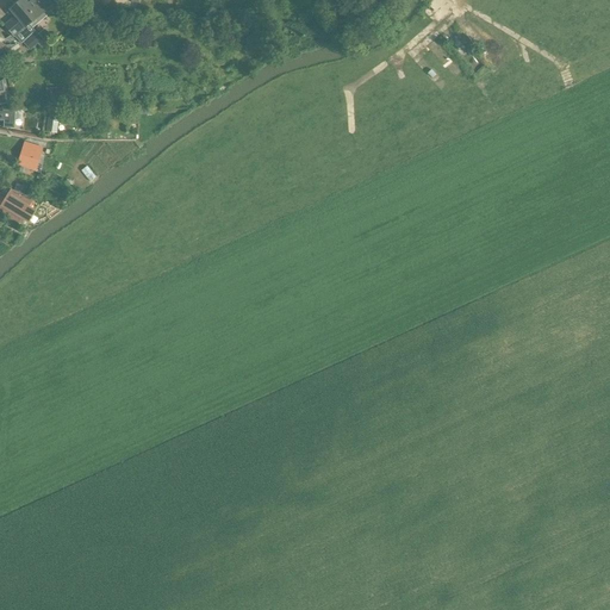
[(5,25),(14,36),(23,43),(32,35),(25,27),(45,11),(49,12),(53,10),(51,6),(53,5),(48,0),(32,0),(30,2),(27,0),(22,0),(11,10),(17,16),(5,25)]
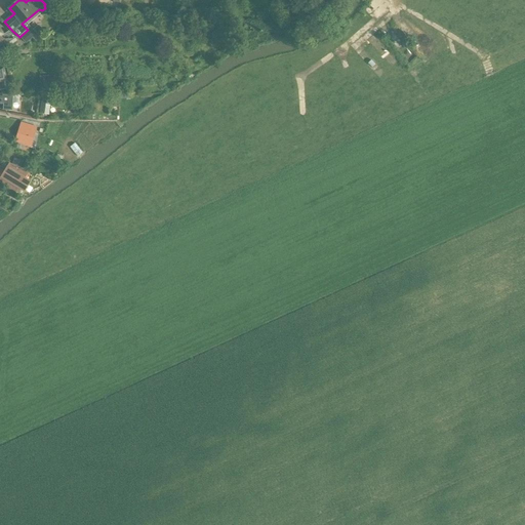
[(0,46),(4,43),(5,45),(16,38),(10,32),(4,35),(0,29),(0,46)]
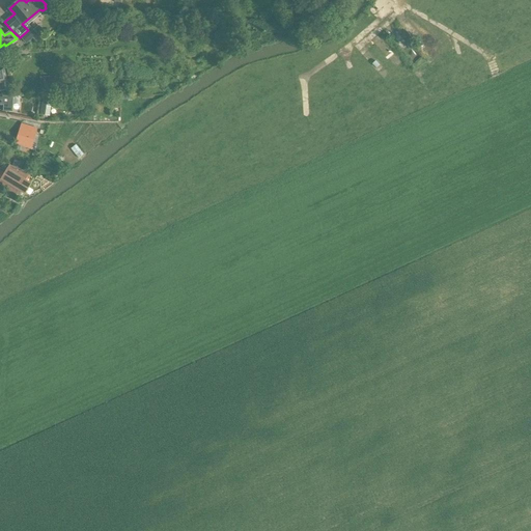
[(40,89),(45,90),(54,90),(54,77),(45,77),(40,77),(40,89)]
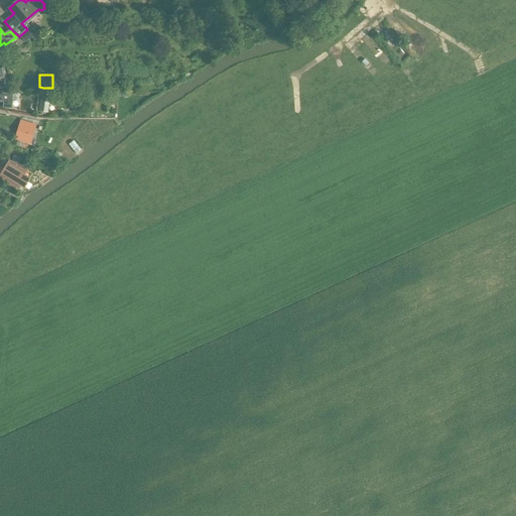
[(0,101),(4,102),(3,108),(12,109),(13,95),(3,94),(3,93),(0,93),(0,101)]
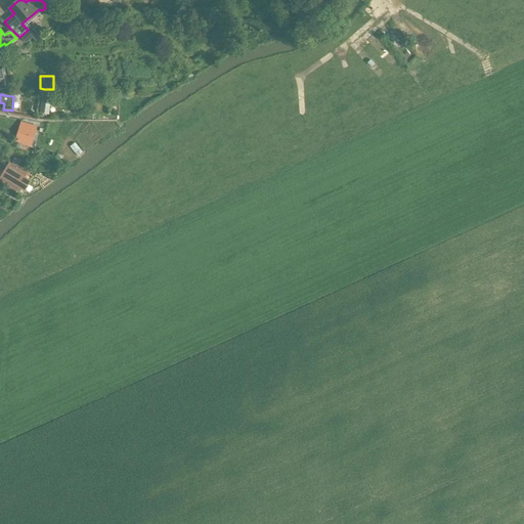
[(42,104),(40,113),(49,114),(50,105),(60,106),(61,98),(43,96),(42,104)]
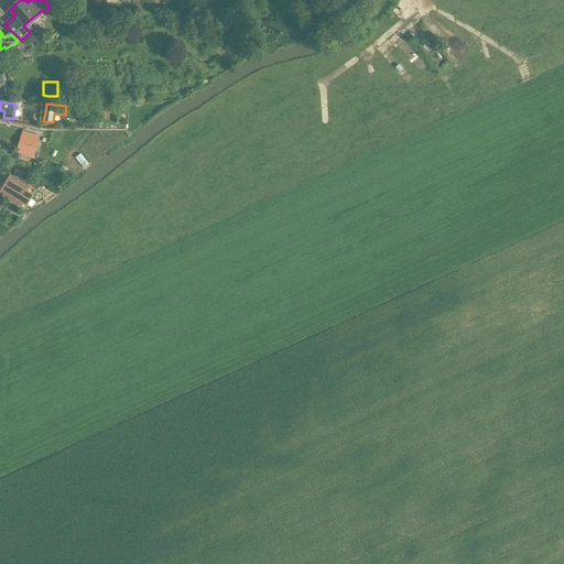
[(40,138),(23,132),(15,152),(33,159),(40,138)]
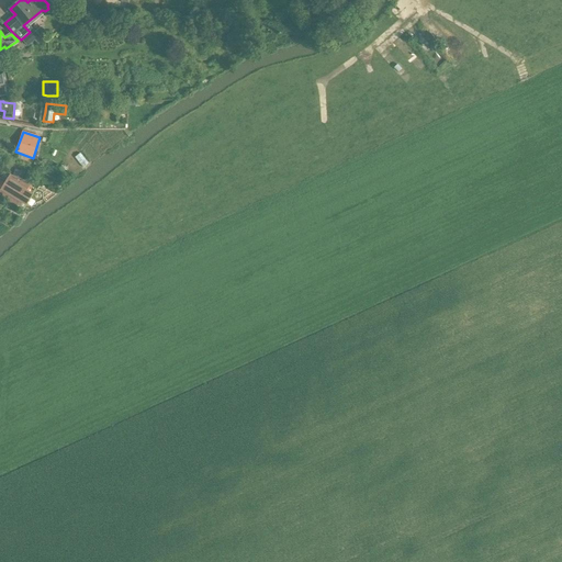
[(14,176),(22,179),(24,172),(17,169),(17,170),(14,176)]
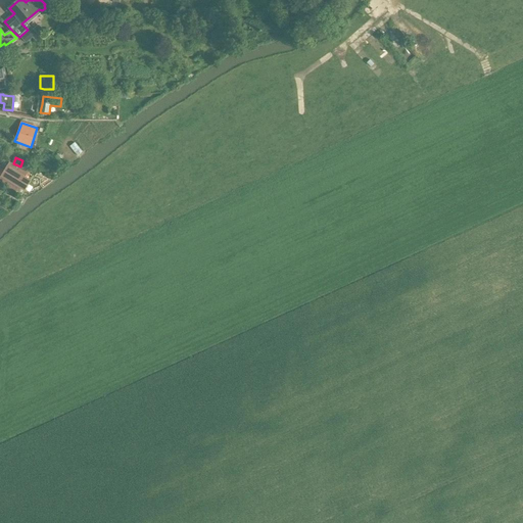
[(31,181),(26,178),(30,171),(10,162),(3,174),(0,171),(0,182),(16,192),(19,187),(25,190),(31,181)]
